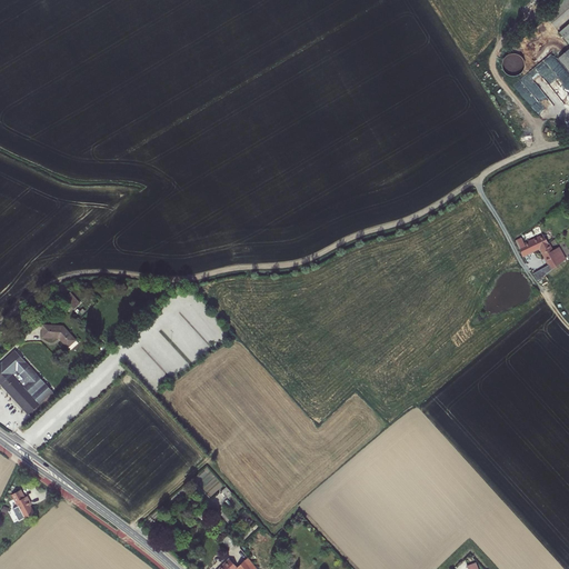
[(523,9),(526,12),(537,5),(535,0),(523,9)]
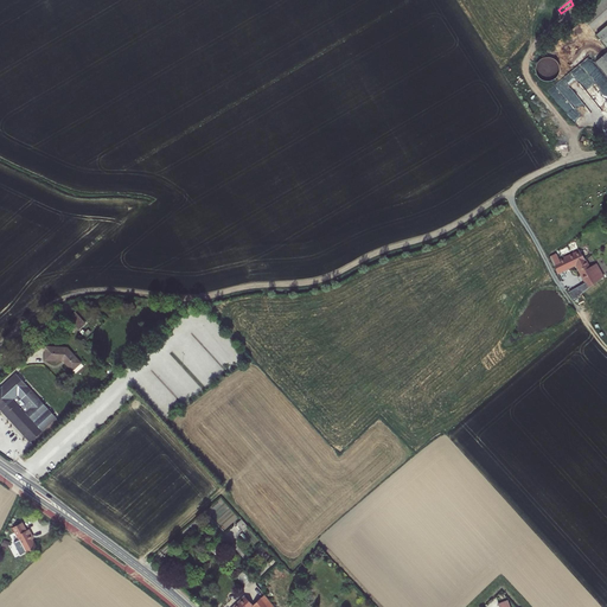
[(606,53),(596,63),(606,74),(606,53)]
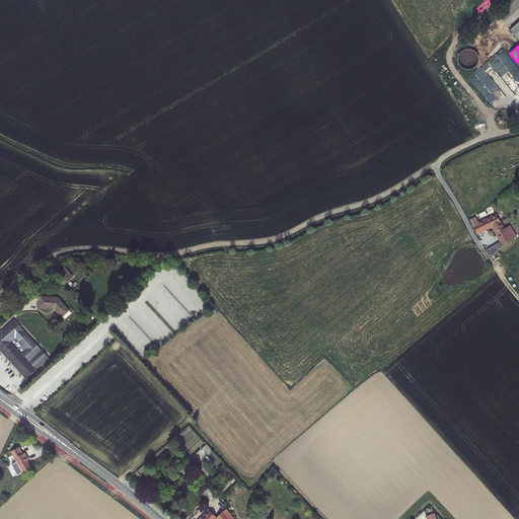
[(433,61),(438,68),(443,63),(438,57),(433,61)]
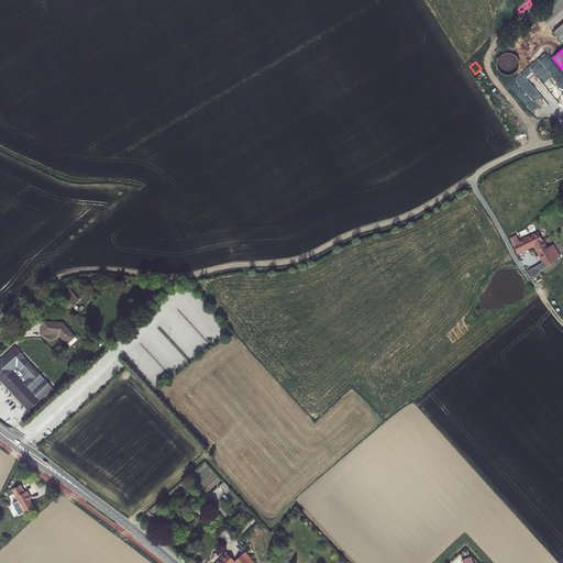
[(530,66),(517,78),(540,103),(545,99),(552,92),(530,66)]
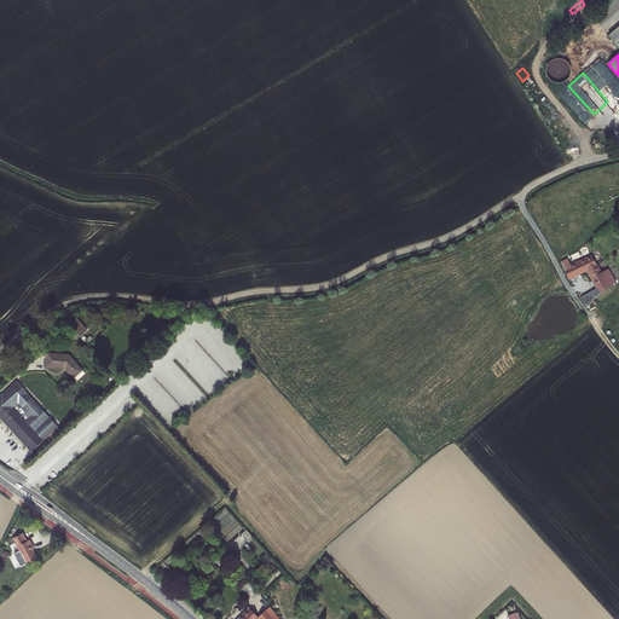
[(609,76),(605,80),(614,92),(618,88),(618,79),(617,76),(612,80),(609,76)]
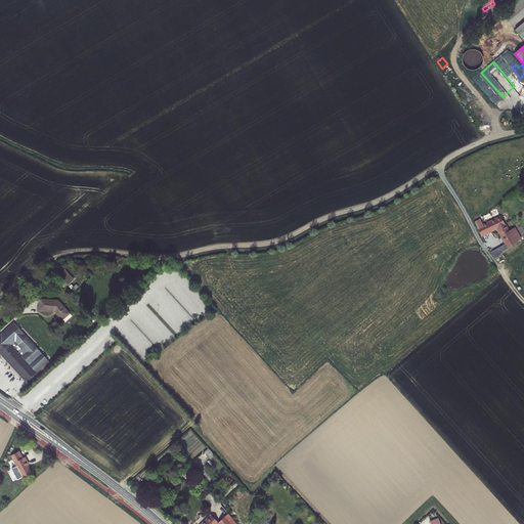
[(504,248),(500,243),(490,249),(493,254),(504,248)]
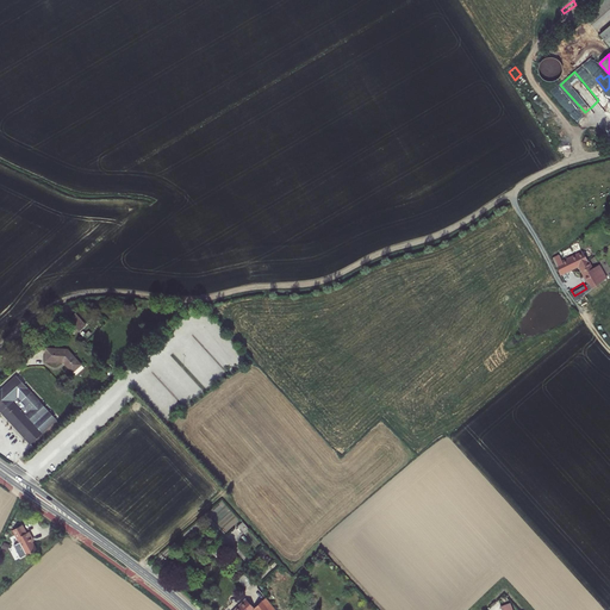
[(66,322),(54,310),(51,311),(64,323),(66,322)]
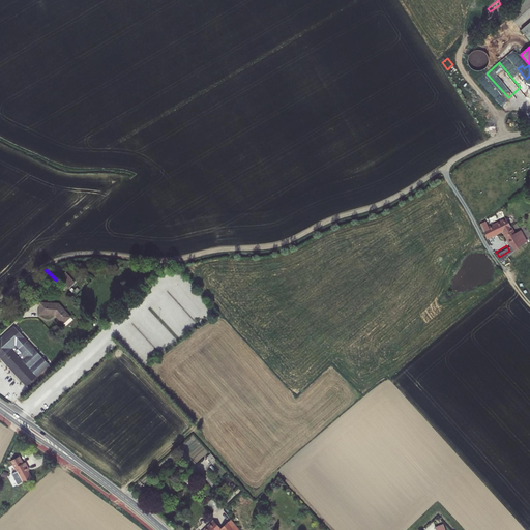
[(65,271),(60,276),(69,287),(76,282),(65,271)]
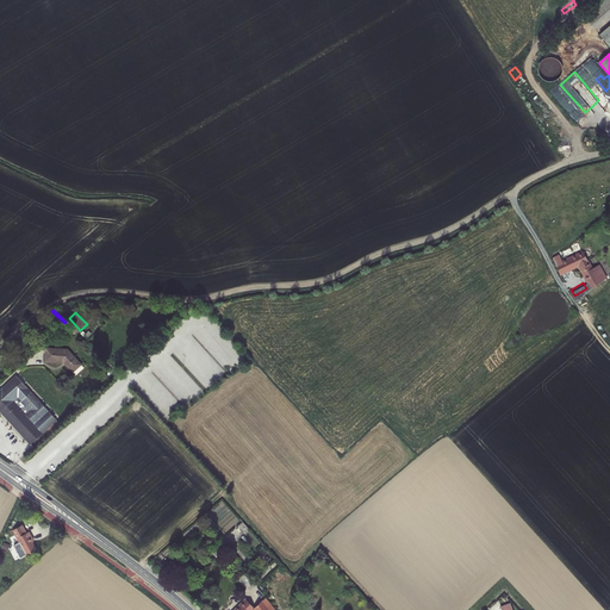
[(64,352),(43,350),(44,362),(61,362),(70,372),(78,365),(64,352)]
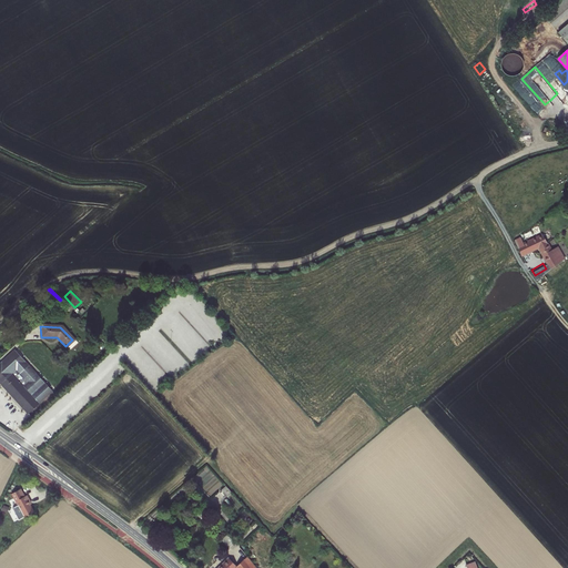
[(0,374),(18,358),(12,353),(0,364),(0,374)]
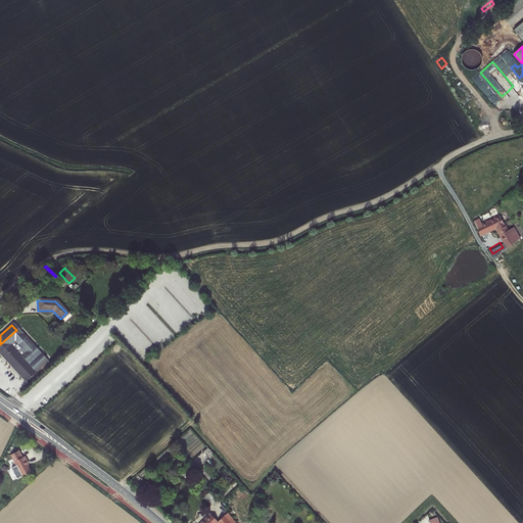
[(22,336),(16,330),(0,344),(0,357),(9,367),(20,357),(19,354),(24,351),(15,342),(22,336)]
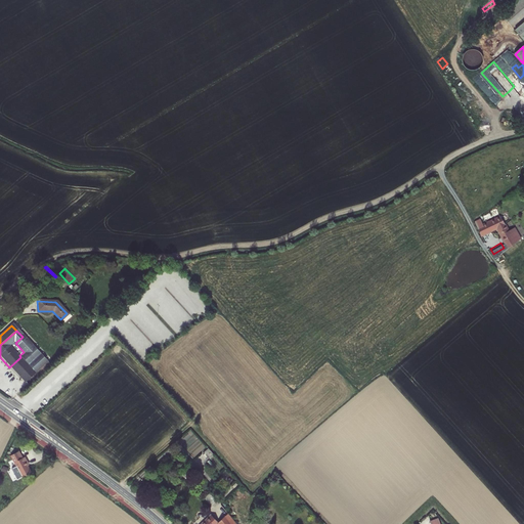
[(19,355),(20,357),(32,348),(23,337),(15,343),(24,352),(19,355)]
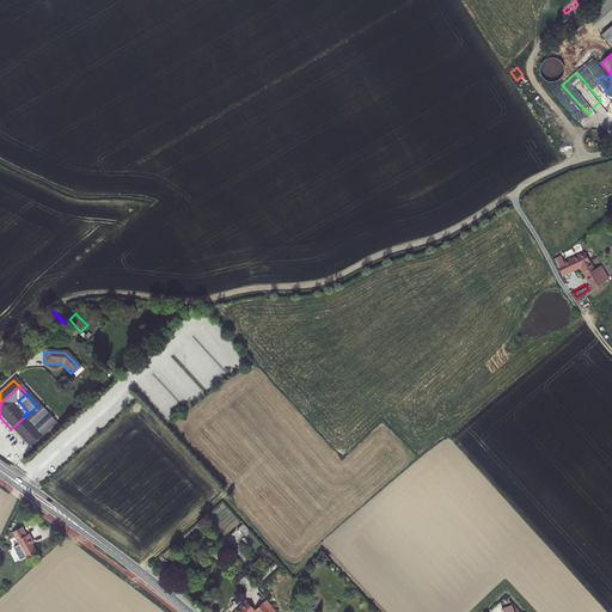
[(53,423),(37,407),(24,417),(40,434),(53,423)]
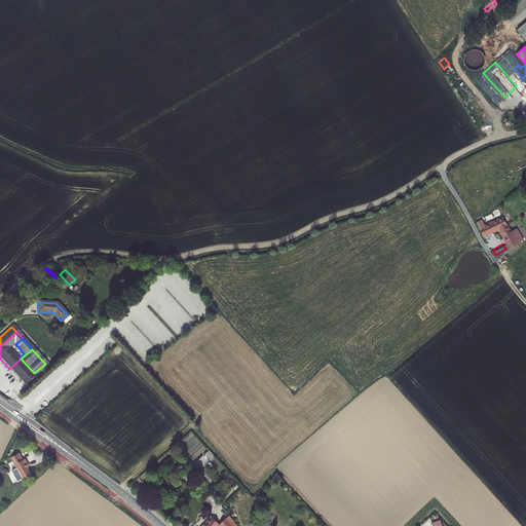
[(23,383),(34,373),(21,359),(9,369),(23,383)]
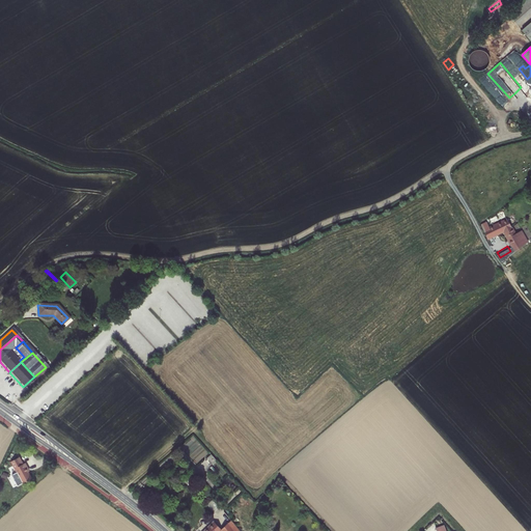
[(308,421),(303,417),(296,423),(301,428),(308,421)]
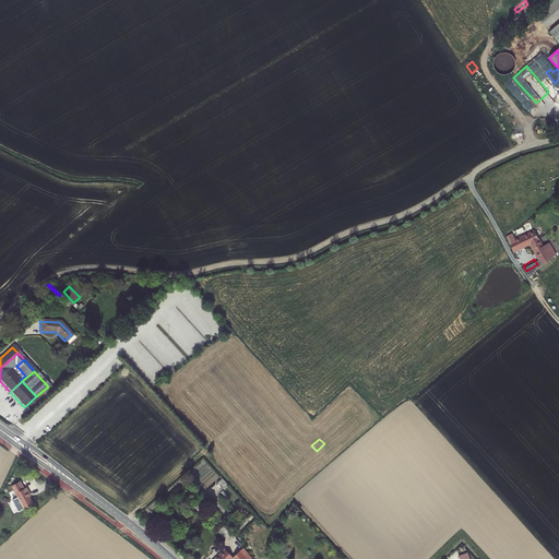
[(223,477),(217,483),(221,486),(226,482),(223,477)]
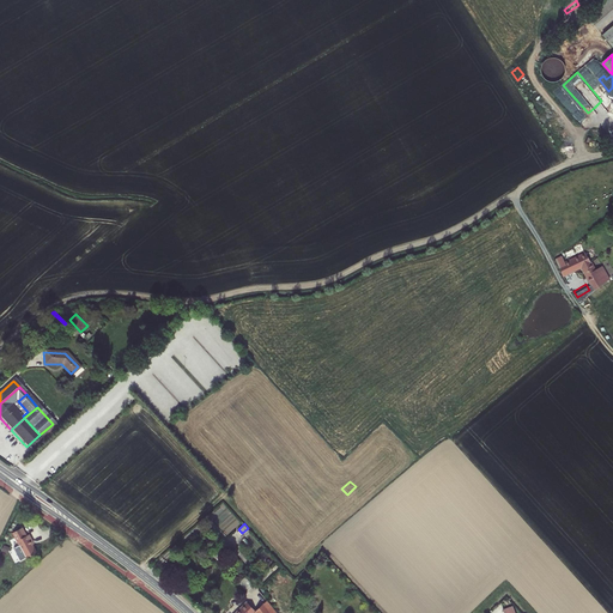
[(29,535),(24,528),(13,533),(26,557),(37,552),(32,544),(30,539),(32,538),(30,534),(29,535)]
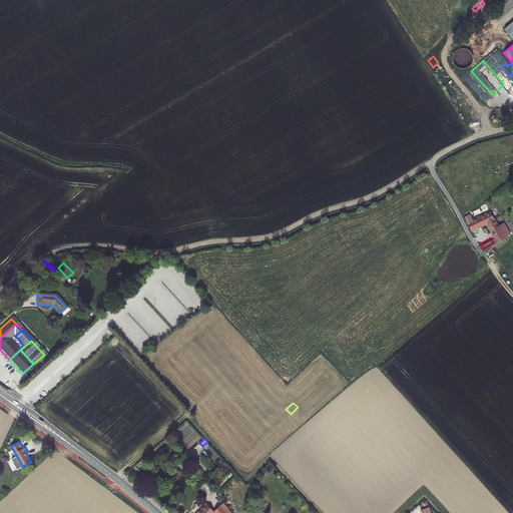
[(229,512),(221,504),(213,511),(204,501),(192,512),(229,512)]
